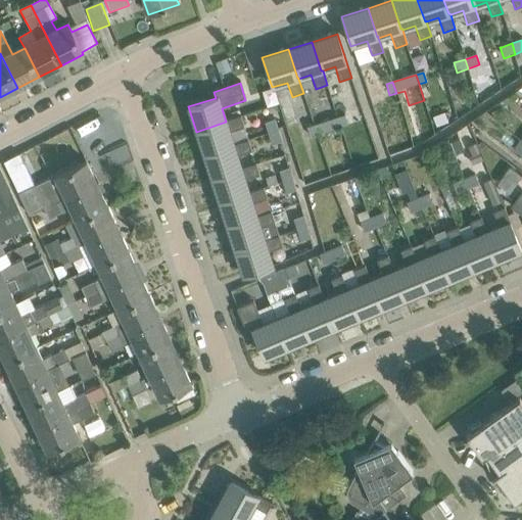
[(336,119),(340,129),(347,127),(343,115),(336,119)]
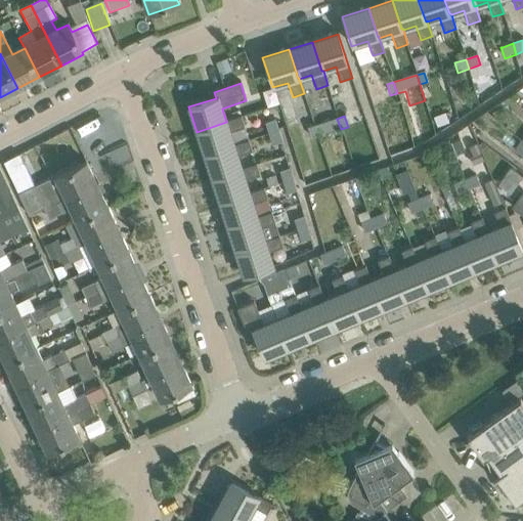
[(233,145),(229,133),(244,128),(241,117),(226,122),(197,132),(204,156),(232,146),(232,145),(233,145)]
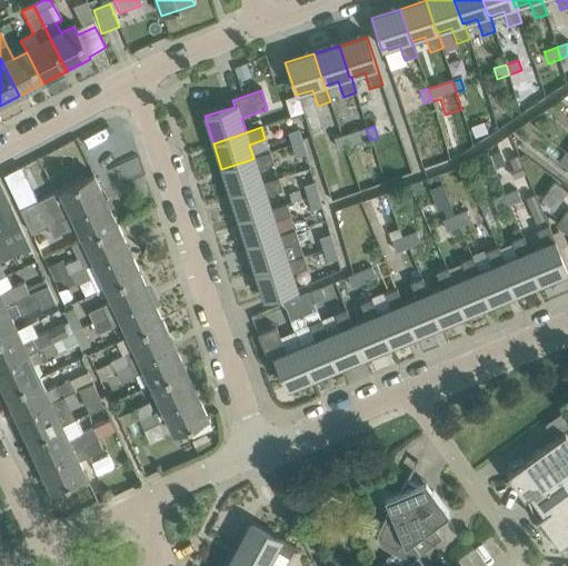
[(345,148),(370,140),(366,129),(341,137),(345,148)]
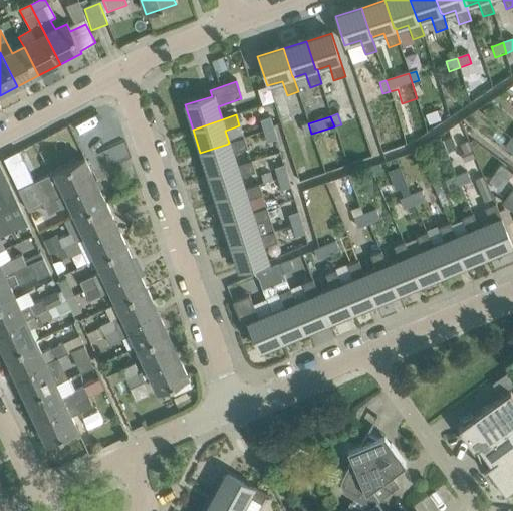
[(263,133),(273,131),(270,118),(260,121),(263,133)]
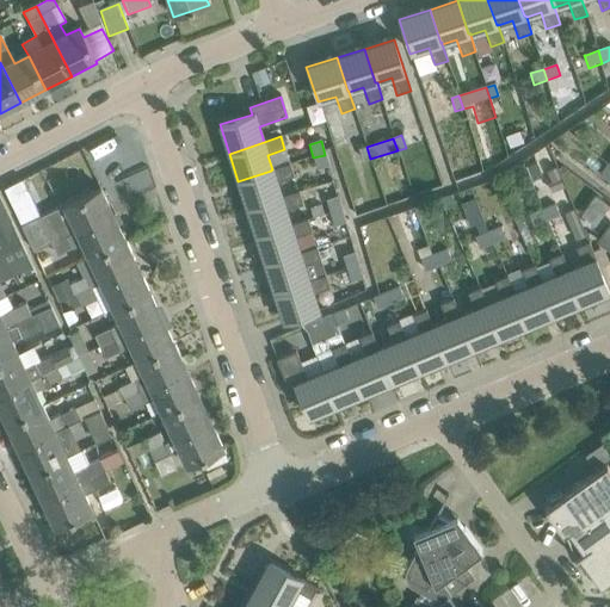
[(363,161),(370,159),(367,147),(359,149),(363,161)]
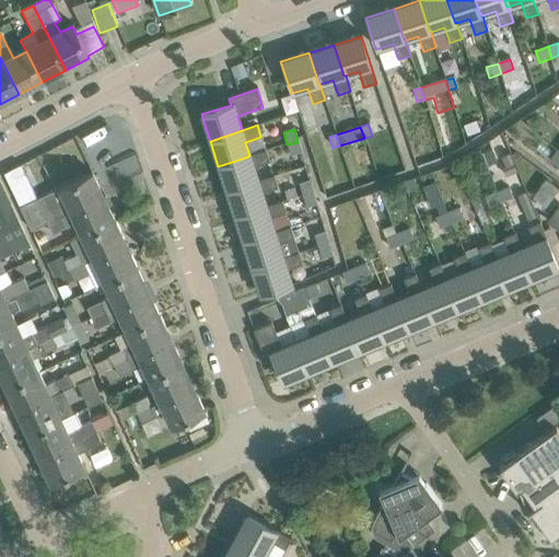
[(287,144),(290,157),(301,153),(298,142),(287,144)]
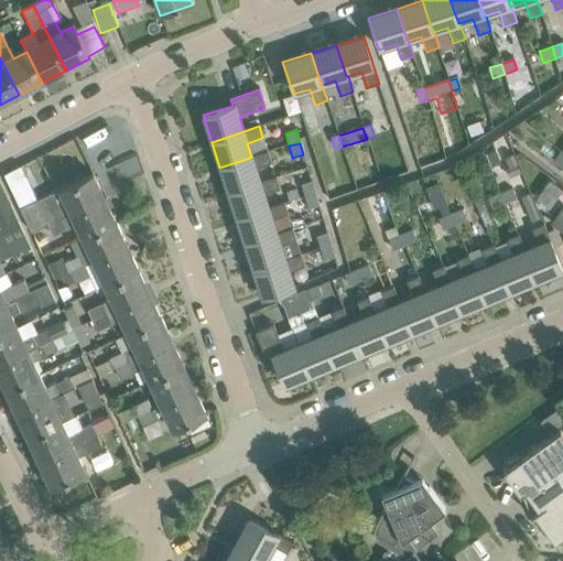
[(260,182),(256,169),(271,164),(267,151),(251,157),(250,157),(250,158),(219,168),(228,193),(258,183),(260,182)]
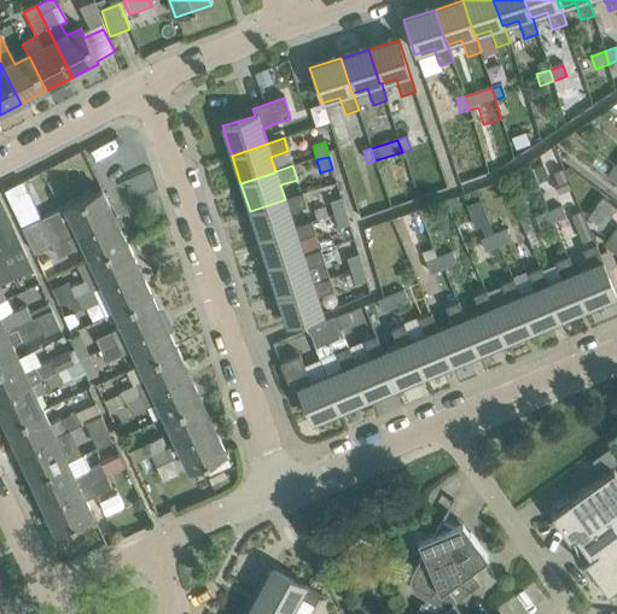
[(542,167),(533,170),(537,183),(548,180),(542,167)]
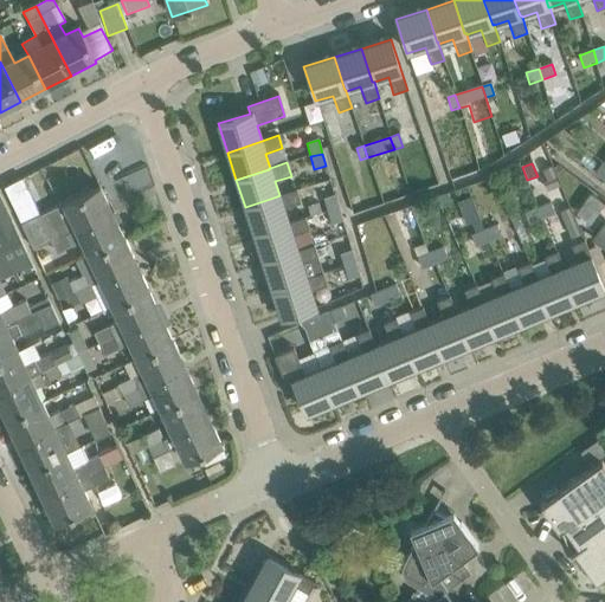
[(604,181),(604,180),(604,164),(603,163),(594,174),(604,181)]
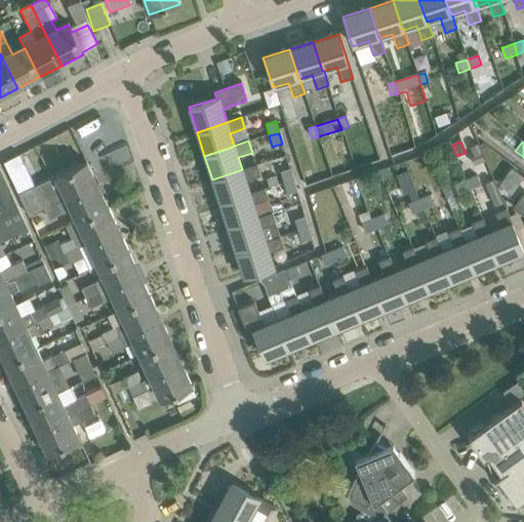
[(477,144),(469,147),(473,158),(471,158),(474,165),(484,161),(477,144)]
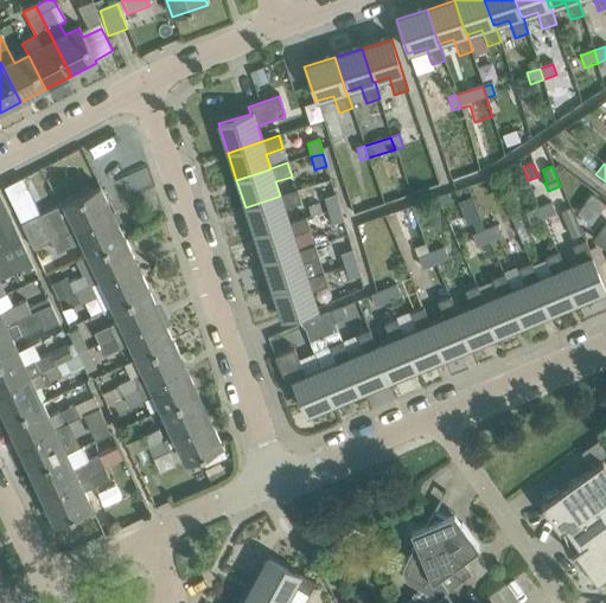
[(76,231),(112,215),(100,188),(64,205),(70,219),(46,231),(39,217),(21,225),(33,250),(45,245),(76,230),(76,231)]
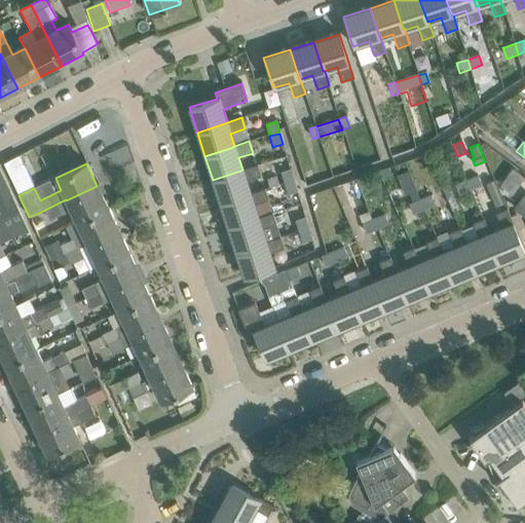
[(250,194),(246,182),(261,177),(257,165),(242,170),(240,171),(213,180),(221,204),(249,195),(249,194),(250,194)]
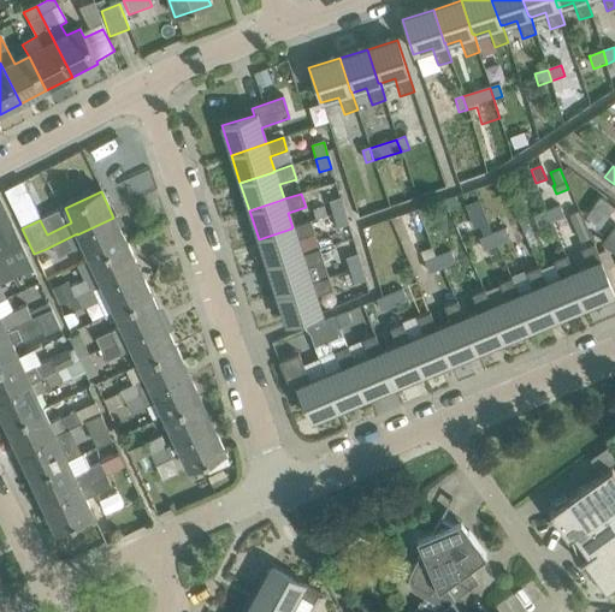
[(344,212),(341,198),(330,202),(332,215),(344,212)]
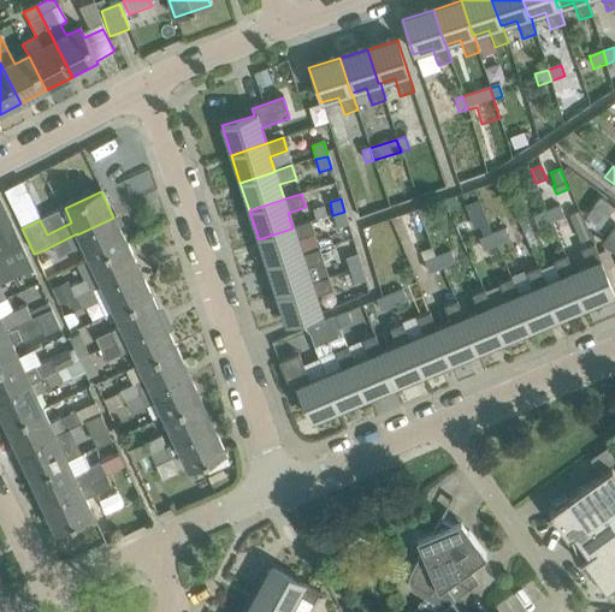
[(598,227),(611,207),(599,198),(586,219),(598,227)]
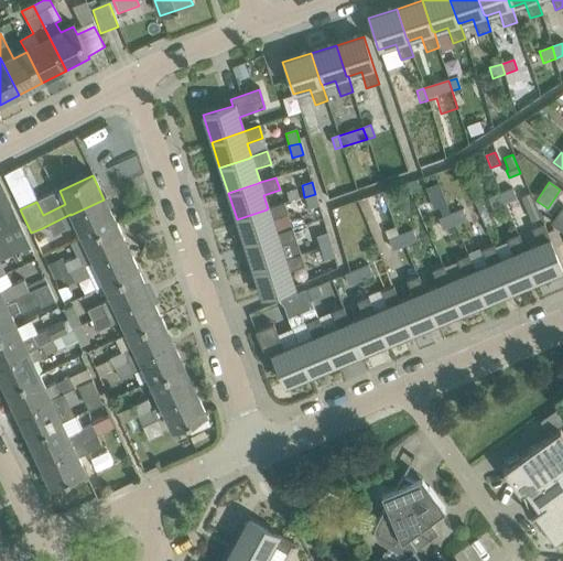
[(511,187),(499,193),(505,204),(517,200),(511,187)]
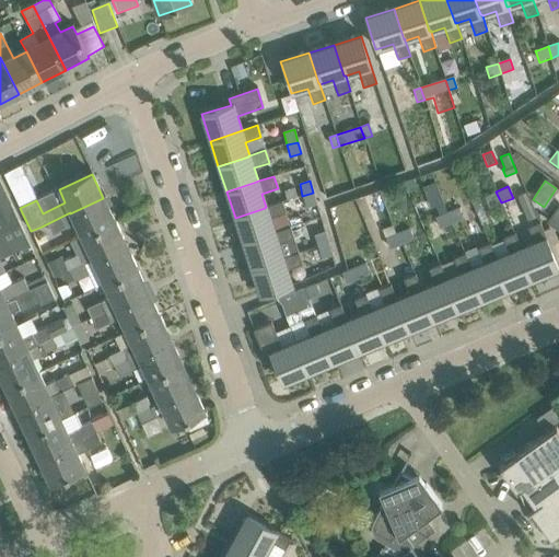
[(496,192),(484,196),(489,208),(501,202),(496,192)]
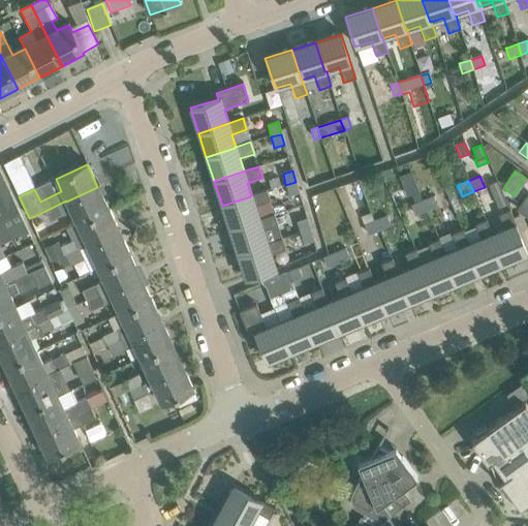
[(296,182),(285,185),(288,196),(299,193),(296,182)]
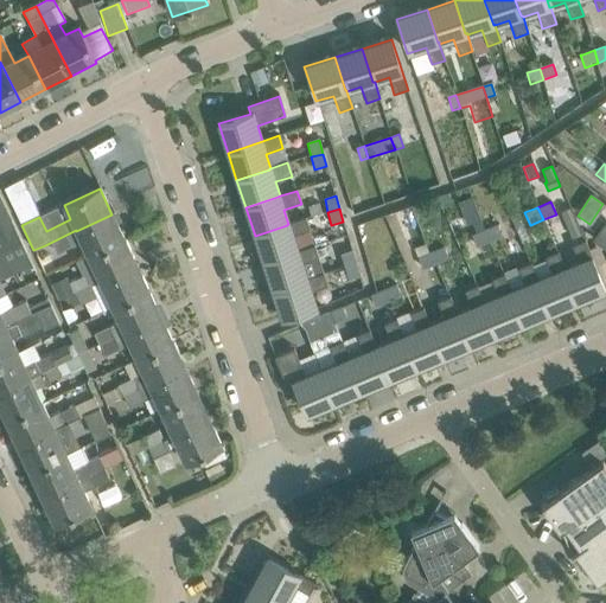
[(568,212),(562,215),(560,216),(573,247),(581,243),(568,212)]
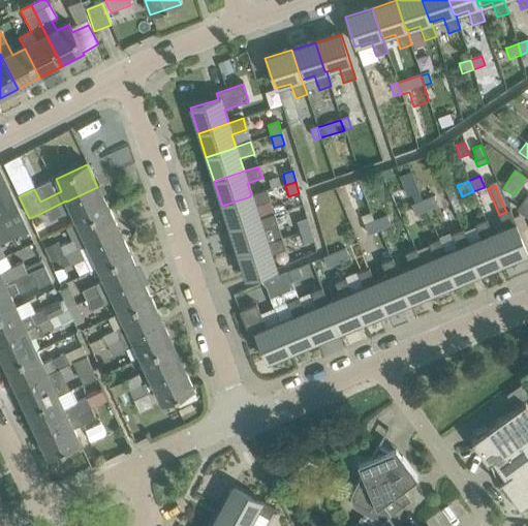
[(74,224),(107,210),(97,187),(66,202),(66,200),(39,214),(42,219),(47,217),(50,221),(69,212),(74,224)]
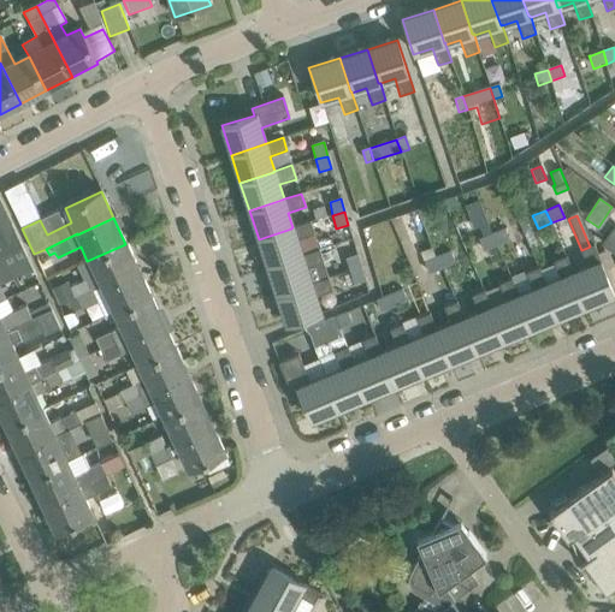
[(302,255),(297,241),(314,235),(309,221),(293,227),(291,227),(291,229),(259,239),(267,267),(300,256),(302,255)]
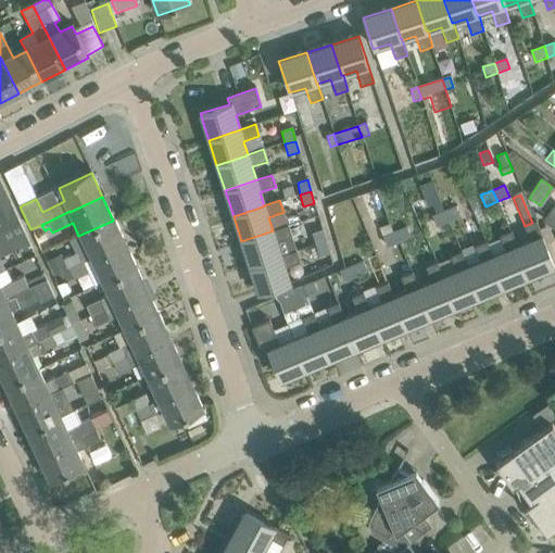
[(474,201),(468,203),(479,226),(484,224),(474,201)]
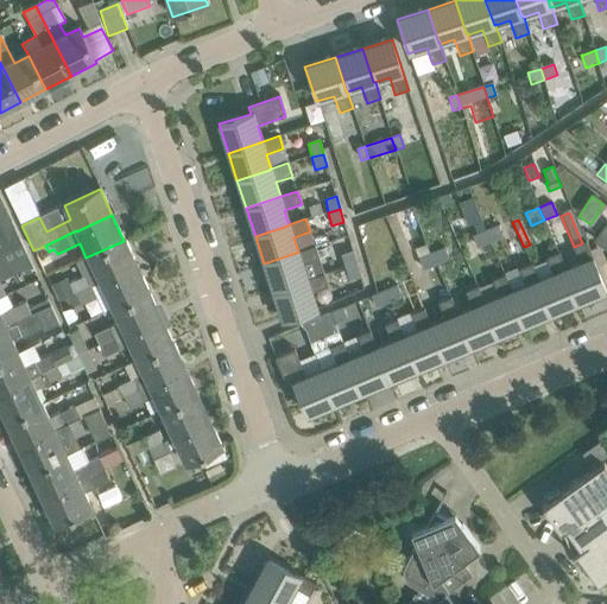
[(606,224),(606,223),(593,241),(606,252),(606,224)]
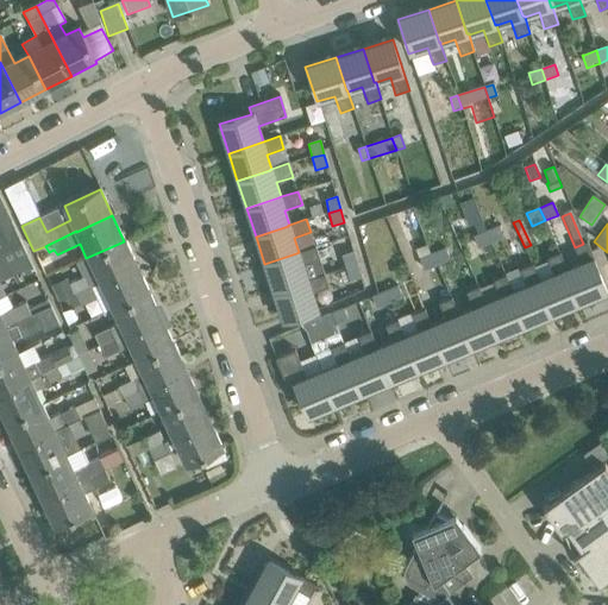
[(487,232),(491,244),(503,239),(497,226),(487,232)]
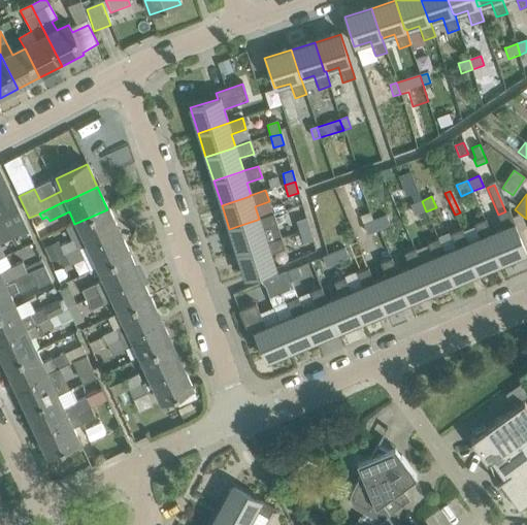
[(0,232),(9,228),(22,222),(11,200),(0,205),(0,218),(1,220),(0,220),(0,232)]
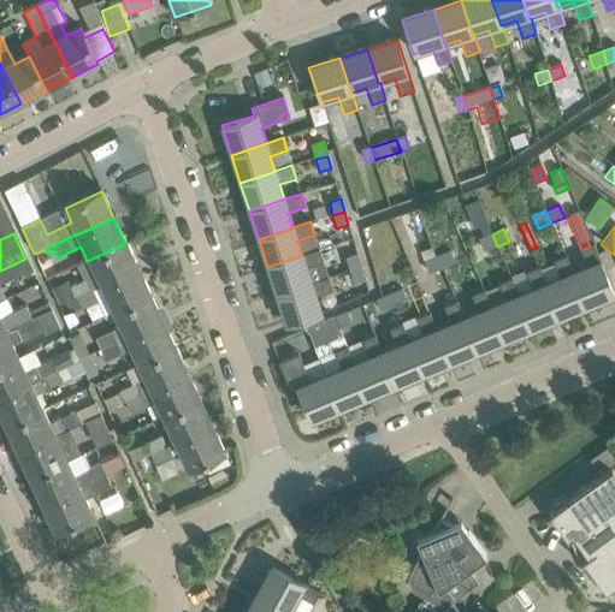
[(484,253),(497,247),(492,235),(479,239),(484,253)]
